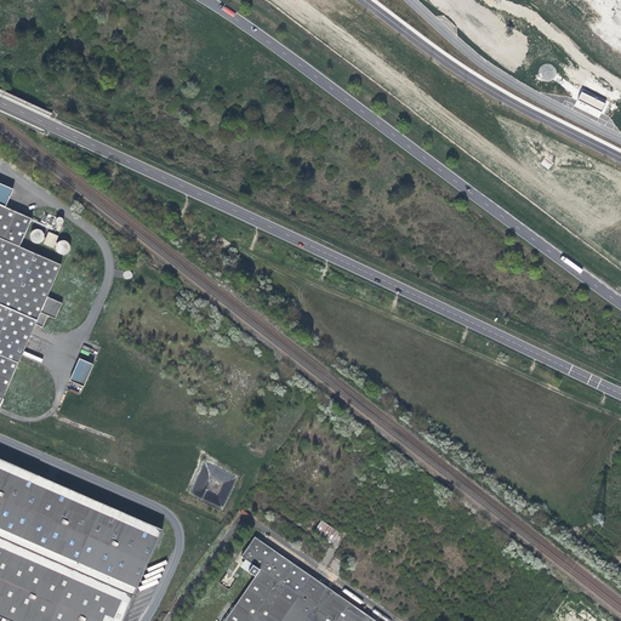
[(582,92),(579,100),(600,110),(605,102),(582,92)]
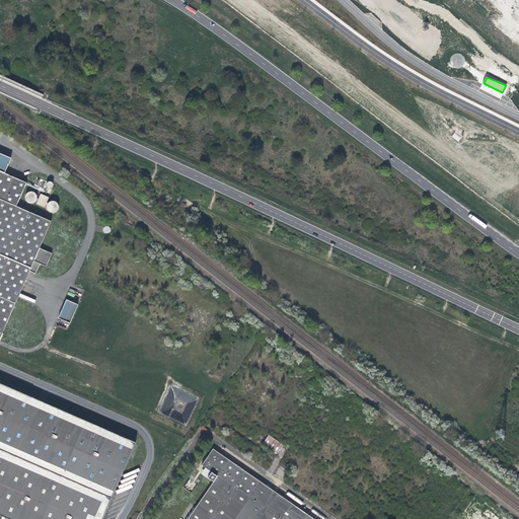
[(11,158),(0,153),(0,171),(5,173),(11,158)]
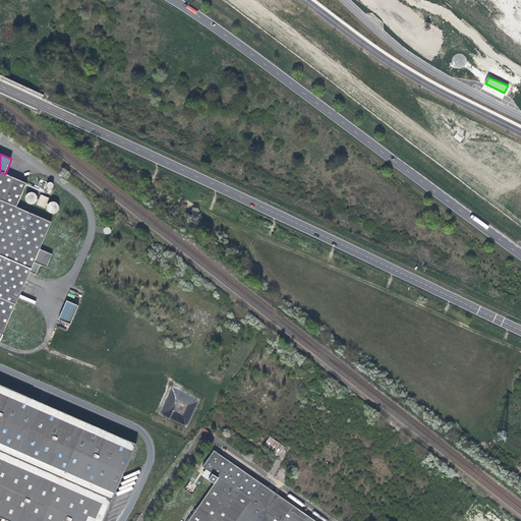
[(16,208),(26,184),(5,174),(0,172),(0,341),(1,341),(3,336),(2,335),(30,273),(36,276),(41,266),(47,269),(52,255),(40,250),(52,223),(16,208)]
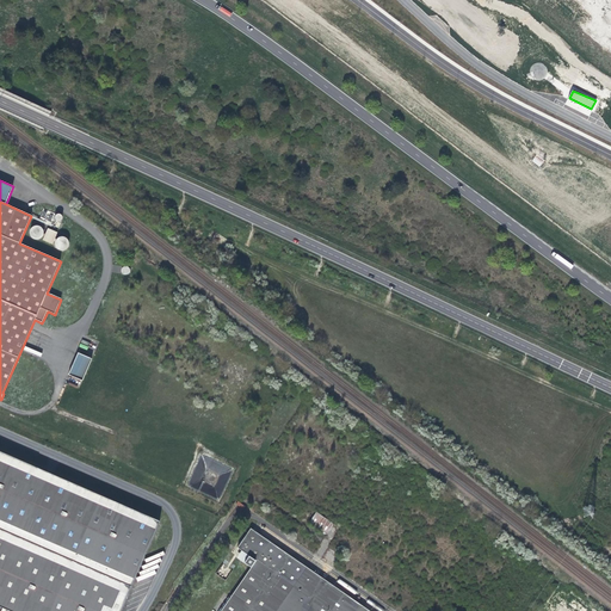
[(38,227),(36,227),(35,227),(34,227),(31,229),(30,232),(30,233),(30,235),(31,236),(31,238),(32,238),(34,239),(35,240),(36,240),(38,240),(39,240),(41,239),(42,238),(43,238),(44,235),(44,233),(44,230),(43,229),(41,228),(39,227),(38,227)]
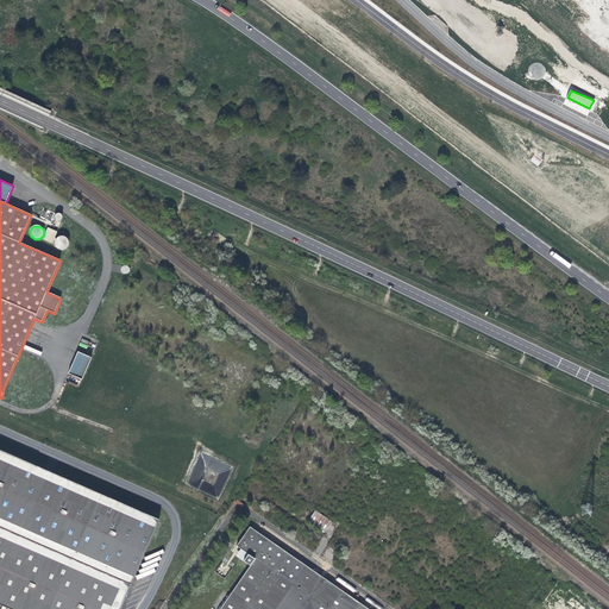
[(57,232),(48,228),(43,240),(52,244),(57,232)]
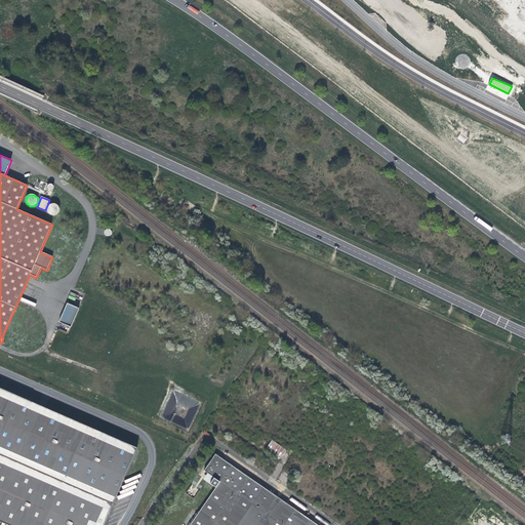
[(52,204),(50,204),(50,205),(48,206),(47,208),(47,209),(47,210),(47,211),(48,212),(48,213),(49,214),(51,215),(53,215),(54,215),(55,215),(57,214),(58,212),(59,211),(59,209),(59,208),(58,206),(56,205),(54,204),(52,204)]
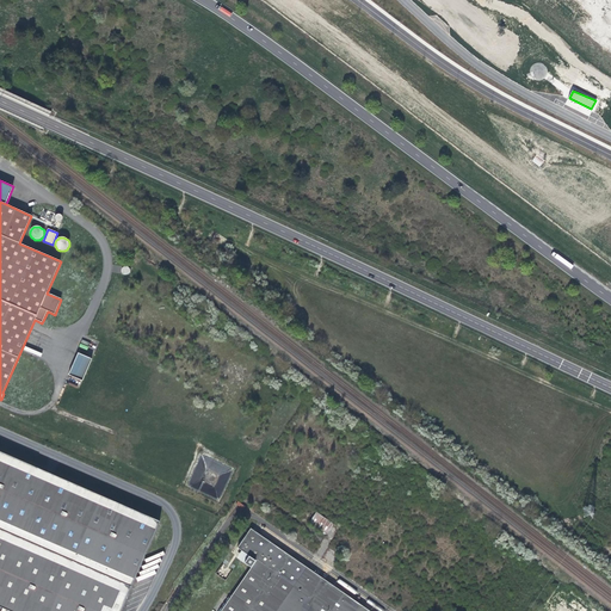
[(92,359),(78,353),(68,375),(82,382),(92,359)]
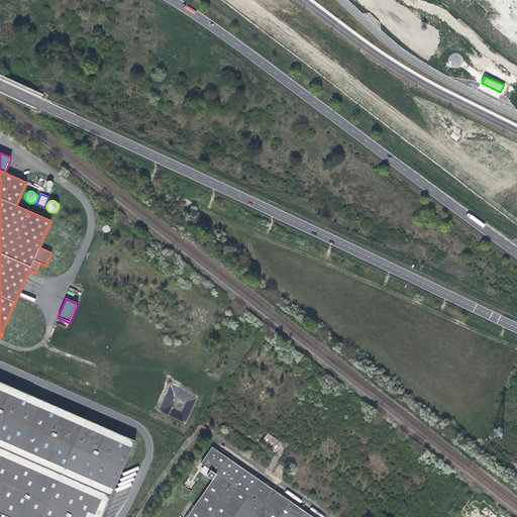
[(0,513),(9,516),(101,516),(135,441),(0,382),(0,513)]
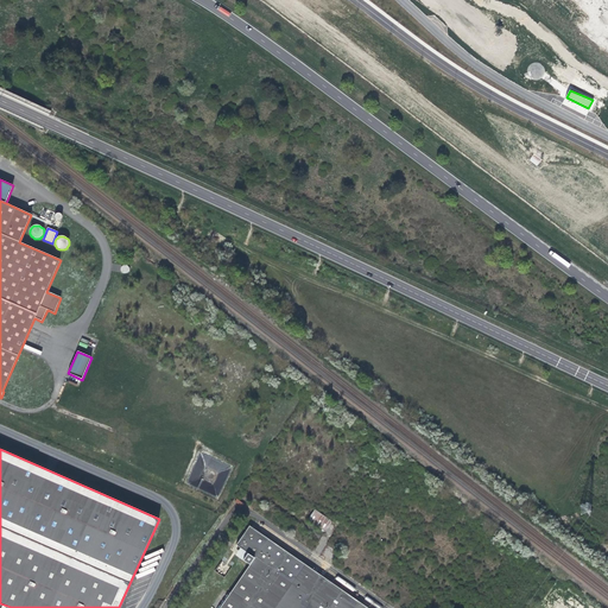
[(311,525),(330,537),(337,527),(320,514),(311,525)]
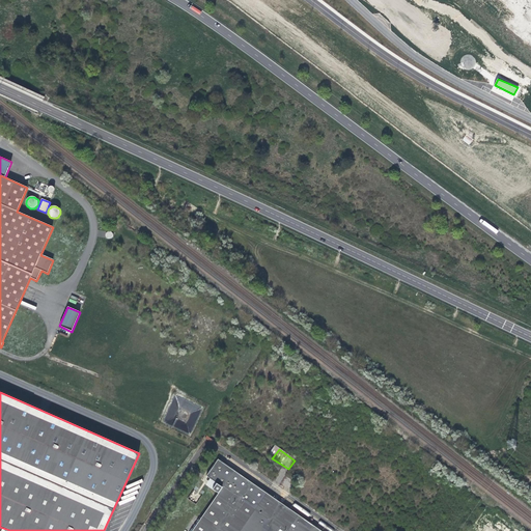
[(316,530),(222,465),(210,481),(220,488),(216,494),(222,498),(198,530),(316,530)]
